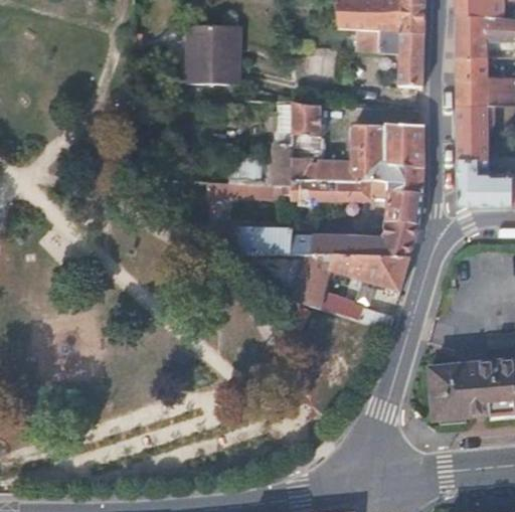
[(332,0),(337,27),(353,28),(424,33),(424,0),(332,0)]
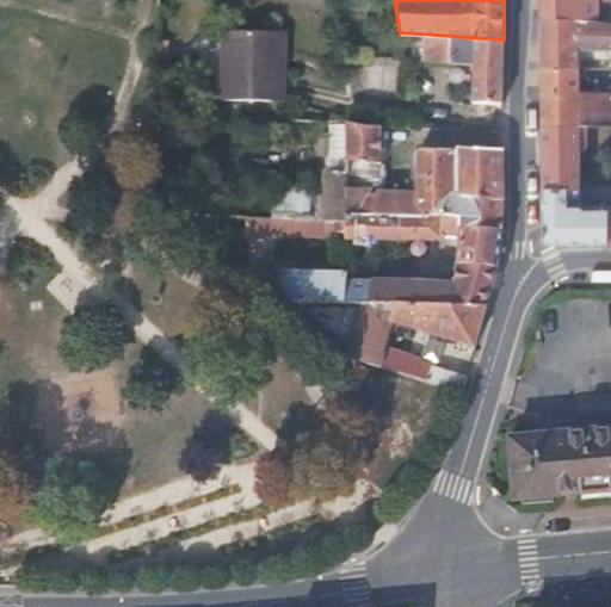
[(539,0),(541,12),(597,19),(597,0),(539,0)]
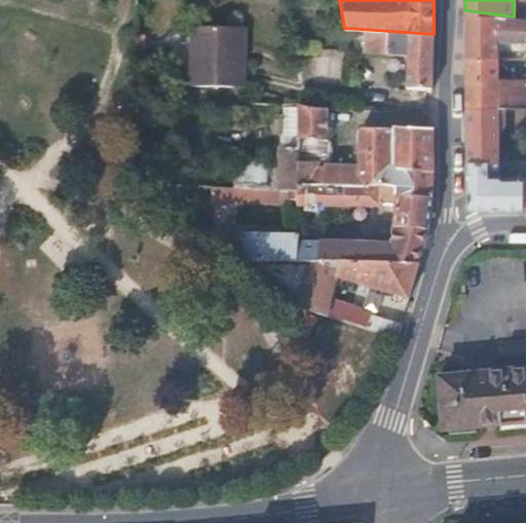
[(465,10),(466,57),(497,57),(497,38),(525,39),(525,17),(514,16),(465,10)]
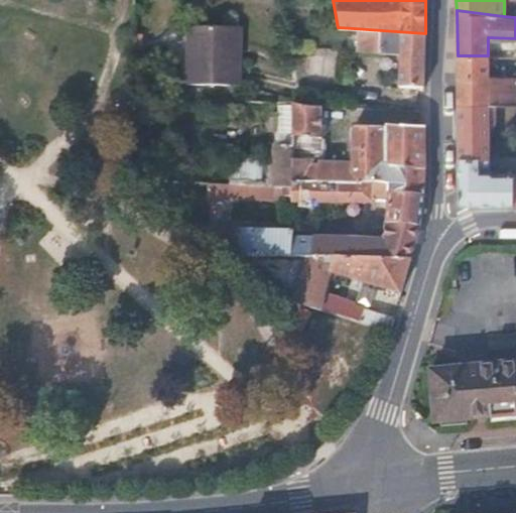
[(182,28),(184,85),(236,85),(235,27),(182,28)]
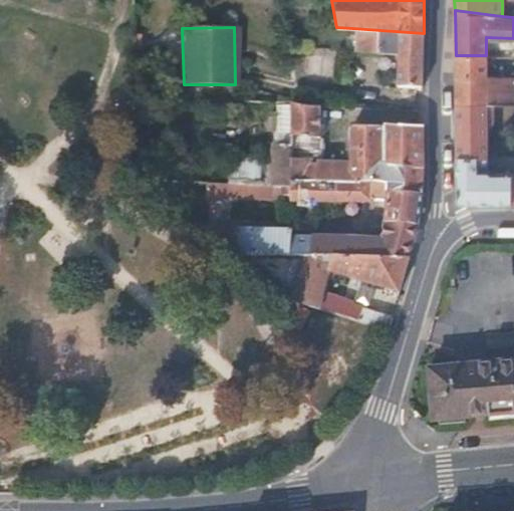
[(398,51),(397,85),(422,86),(424,33),(352,28),(353,49),(398,51)]
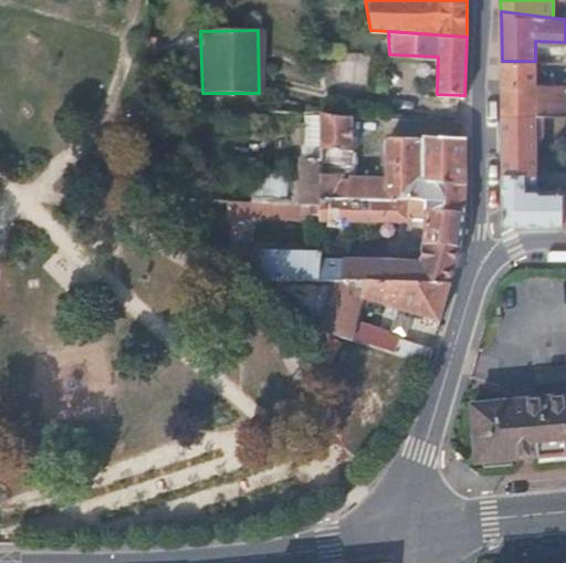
[(502,61),(502,114),(545,115),(565,115),(565,85),(535,83),(535,61),(502,61)]
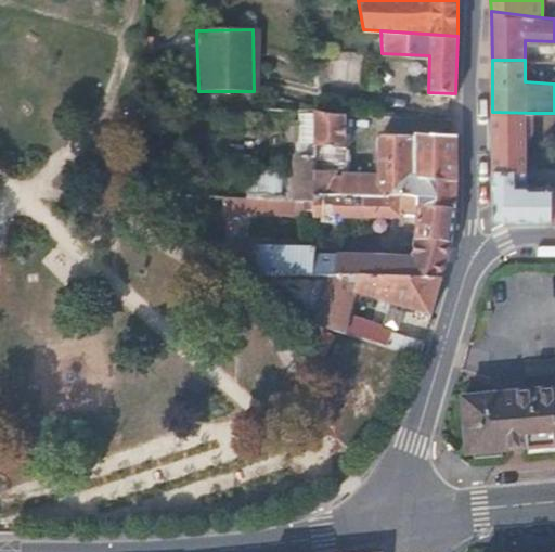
[(315,112),(299,111),(297,139),(314,141),(315,112)]
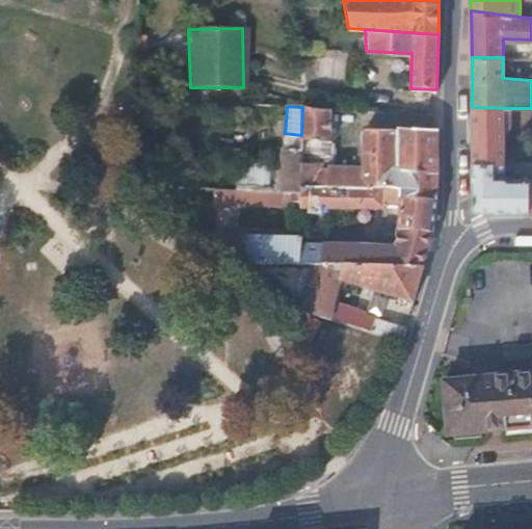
[(301,135),(300,150),(322,150),(323,140),(329,139),(330,108),(302,107),(301,135)]
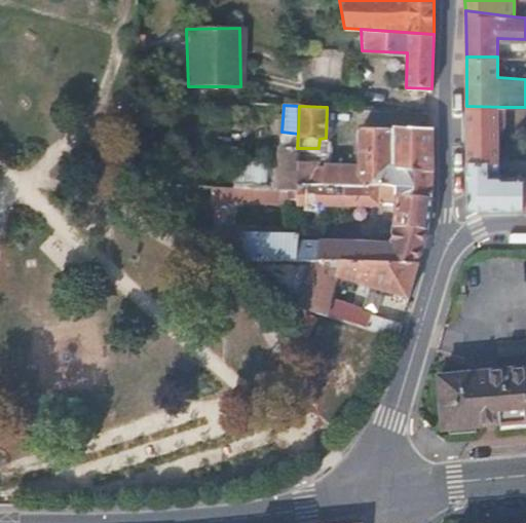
[(466,106),(467,159),(497,159),(499,158),(499,123),(506,123),(506,107),(466,106)]
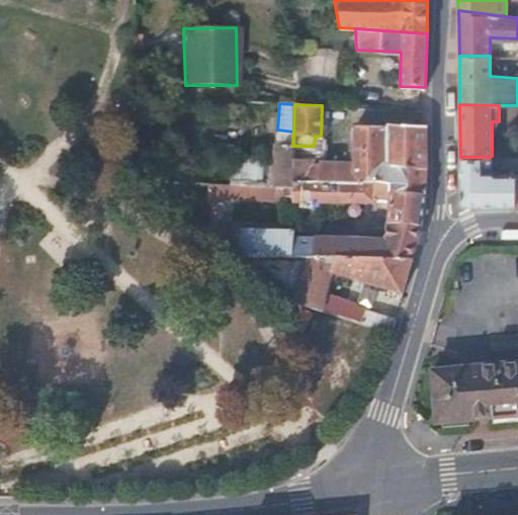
[(314,161),(313,189),(379,192),(381,160),(427,168),(426,125),(387,122),(386,125),(354,123),(352,162),(314,161)]
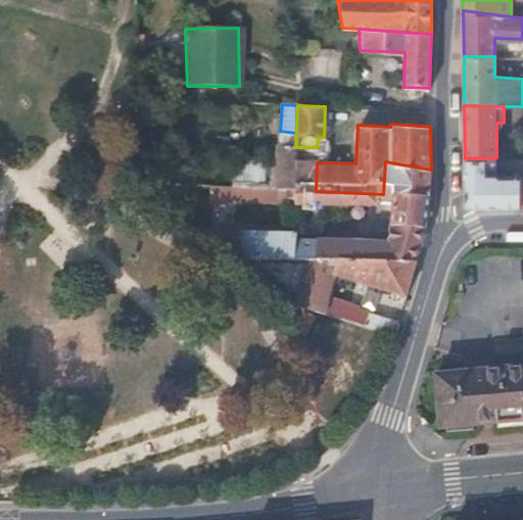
[(295,147),(275,146),(274,189),(316,191),(317,162),(317,147),(295,147)]
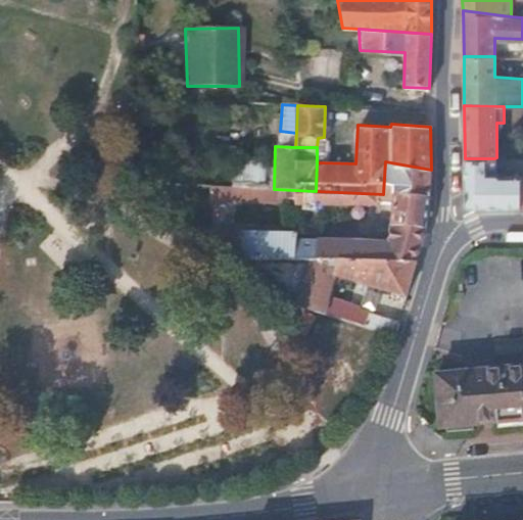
[(494,158),(465,158),(465,204),(468,206),(522,206),(522,176),(497,176),(494,174),(487,173),(487,166),(494,166),(494,158)]
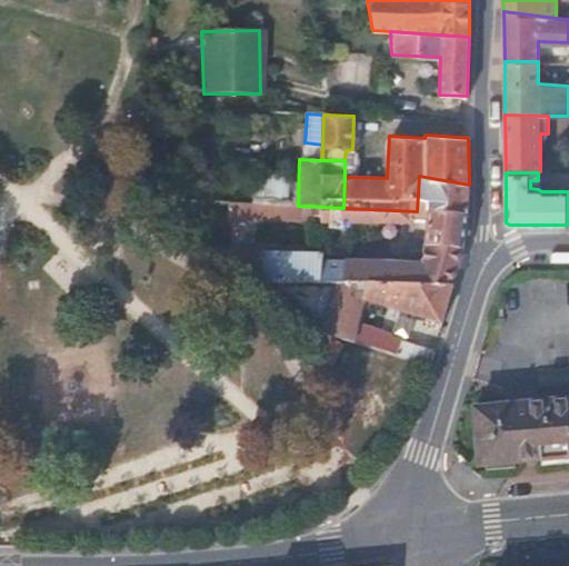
[(417,211),(470,214),(469,185),(419,176),(417,211)]
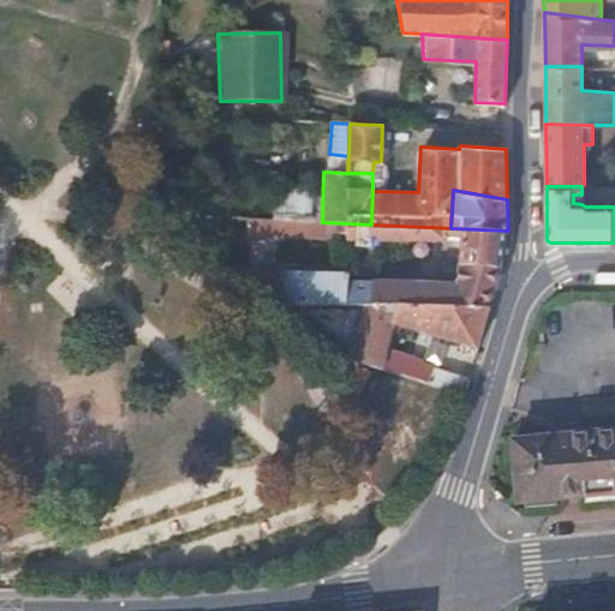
[(272,192),(270,220),(309,221),(309,193),(272,192)]
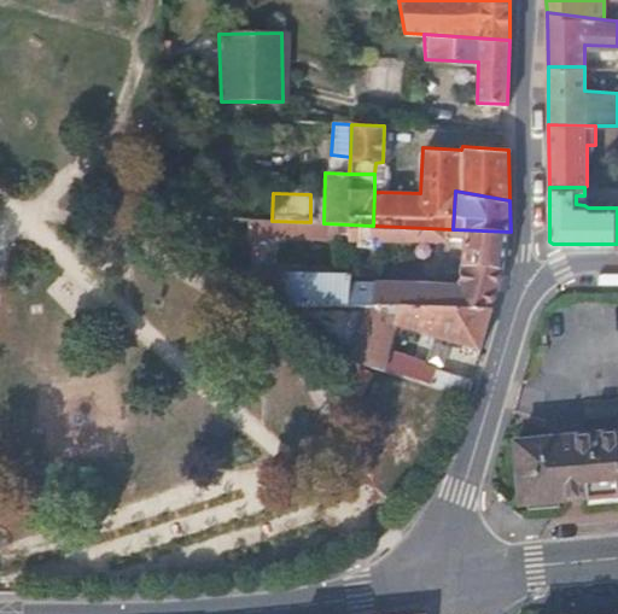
[(252,270),(251,280),(286,305),(368,308),(491,310),(503,269),(511,232),(453,229),(373,226),(324,223),(310,222),(272,221),(249,220),(249,234),(465,245),(456,287),(349,284),(349,274),(252,270)]
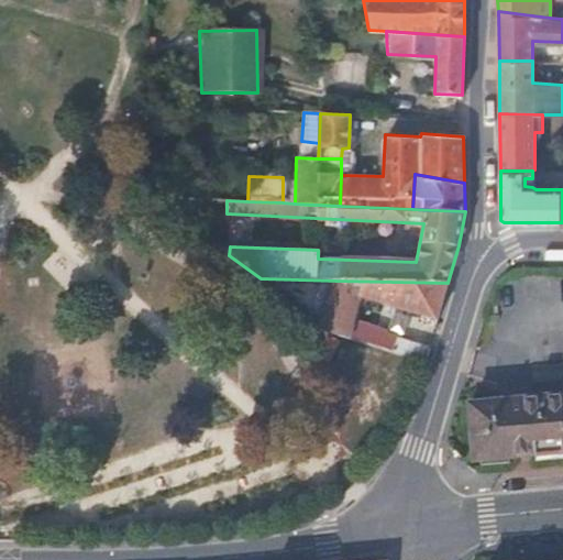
[(306,303),(300,313),(322,330),(350,339),(355,325),(363,298),(438,319),(448,283),(335,281),(326,313),(306,303)]
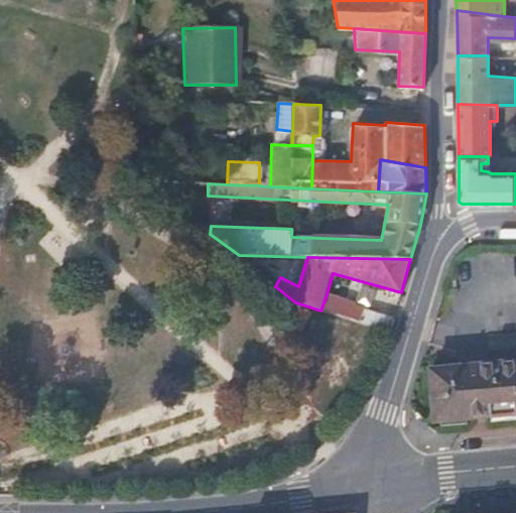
[(361,324),(365,309),(326,297),(320,310),(361,324)]
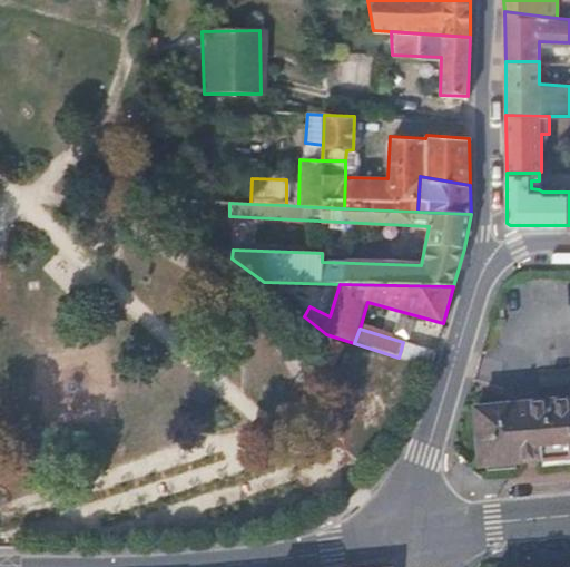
[(422,365),(431,369),(435,352),(403,342),(399,358),(422,365)]
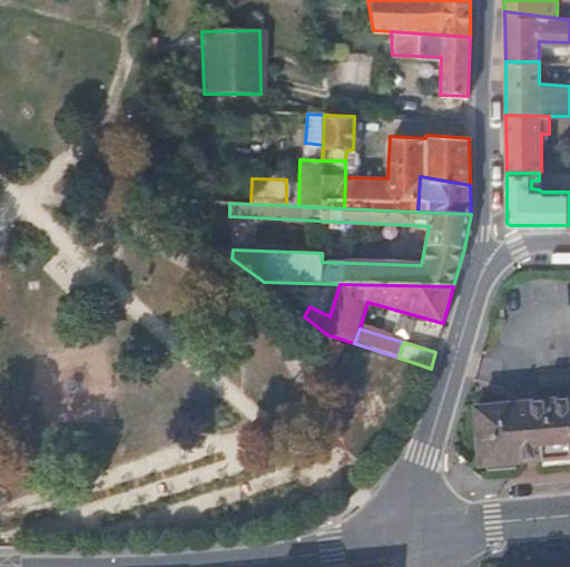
[(569,401),(478,410),(481,468),(569,459),(569,401)]
